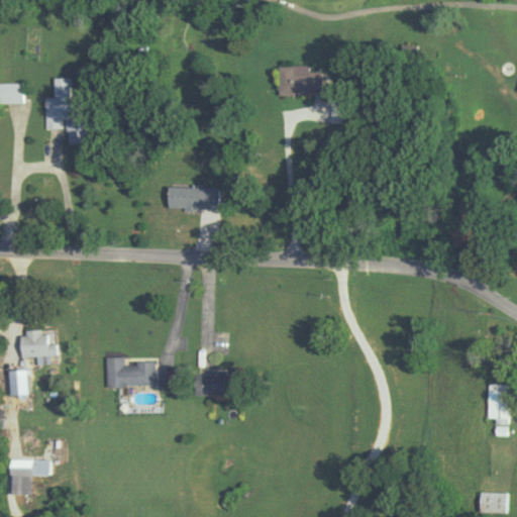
[(311,94),(311,71),(294,71),(294,67),(278,67),(278,94),(311,94)]
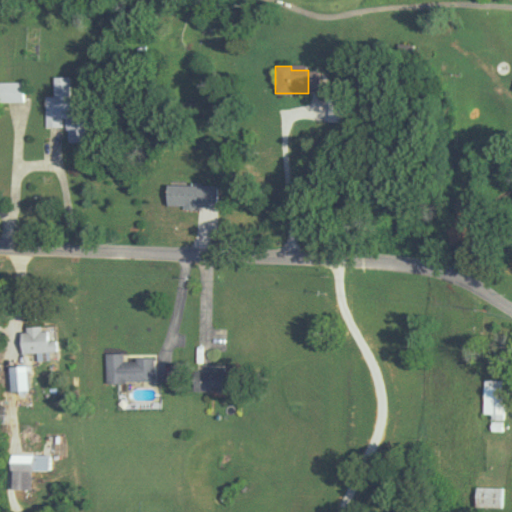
[(45,127),(67,127),(67,143),(83,143),(83,103),(71,103),(71,77),(53,77),(54,97),(45,97),(45,127)]
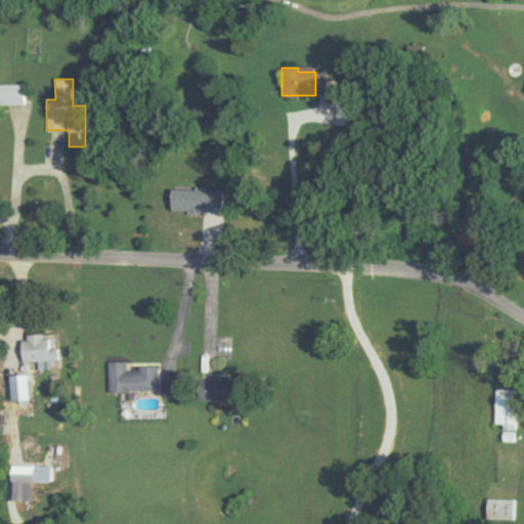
[(0,104),(25,104),(25,85),(0,84),(0,104)]
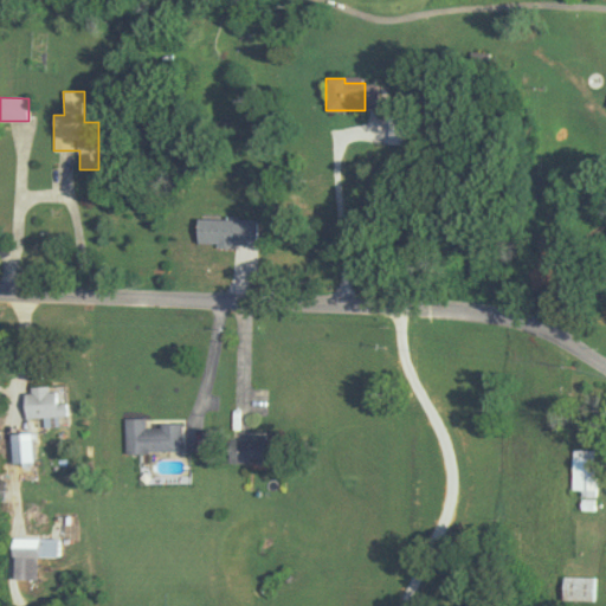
[(257,245),(257,219),(195,219),(195,245),(257,245)]
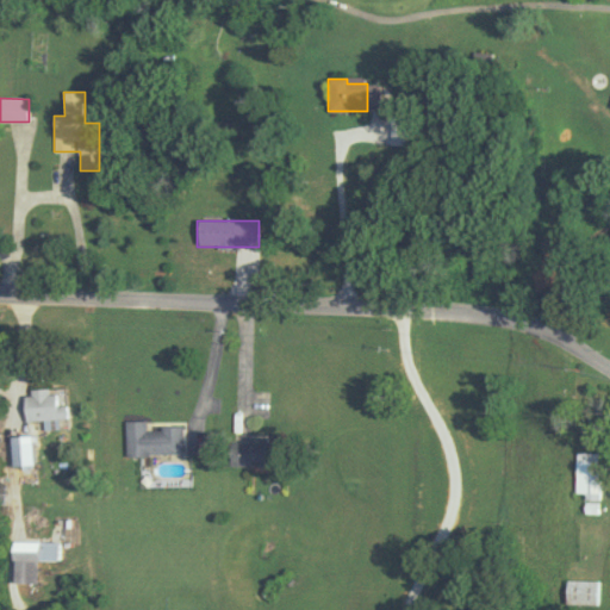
[(67,419),(67,404),(57,404),(57,391),(24,391),(24,419),(67,419)]
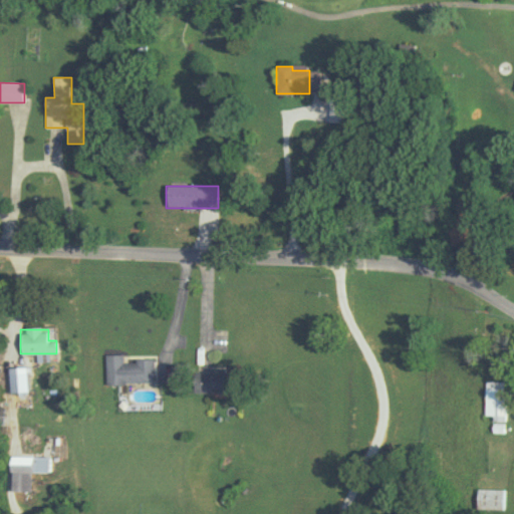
[(154,358),(123,358),(123,355),(106,355),(105,381),(153,382),(154,358)]
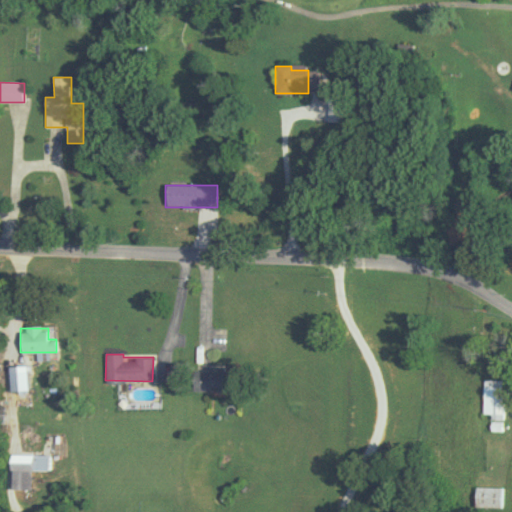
[(25,383),(25,365),(7,365),(7,383),(25,383)]
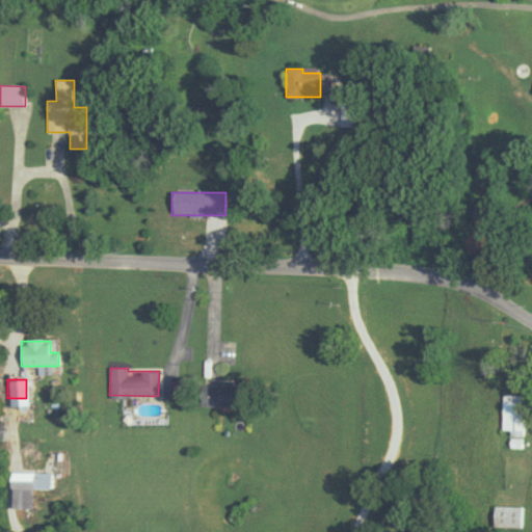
[(235,381),(198,381),(198,405),(235,405),(235,381)]
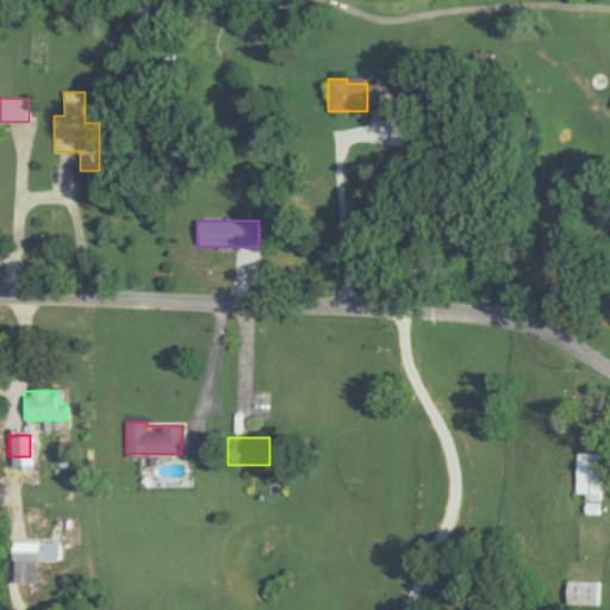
[(599,495),(599,464),(573,464),(573,495),(599,495)]
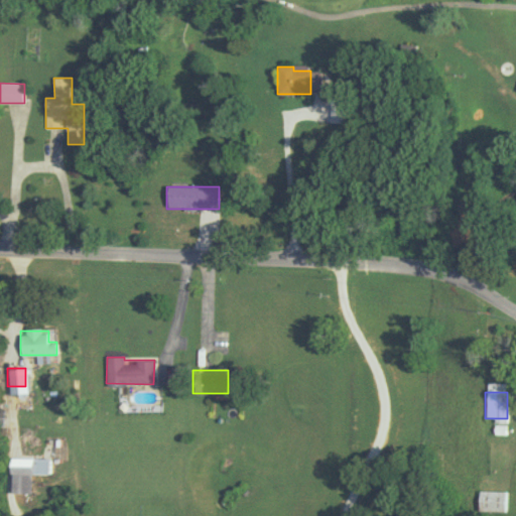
[(48,458),(6,458),(6,492),(28,492),(28,474),(48,474),(48,458)]
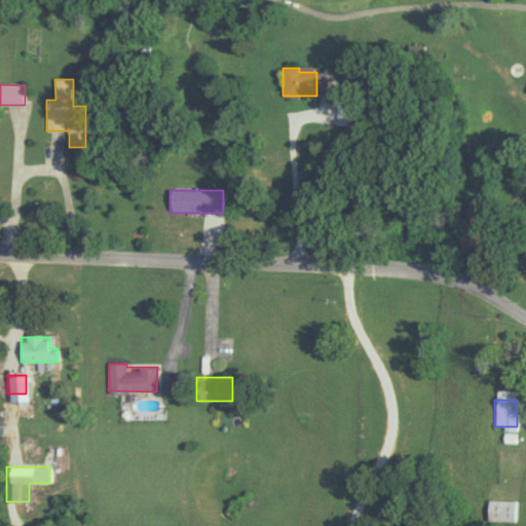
[(517,521),(517,500),(486,500),(486,521),(517,521)]
